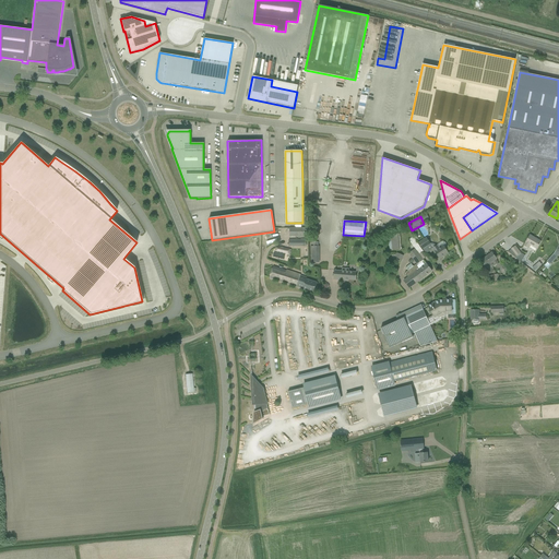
[(392,234),(393,249),(401,249),(400,233),(392,234)]
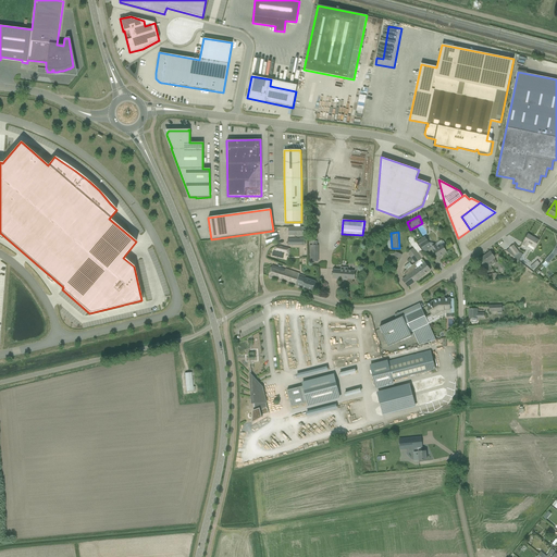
[(529,244),(535,248),(539,240),(528,234),(522,245),(527,247),(529,244)]
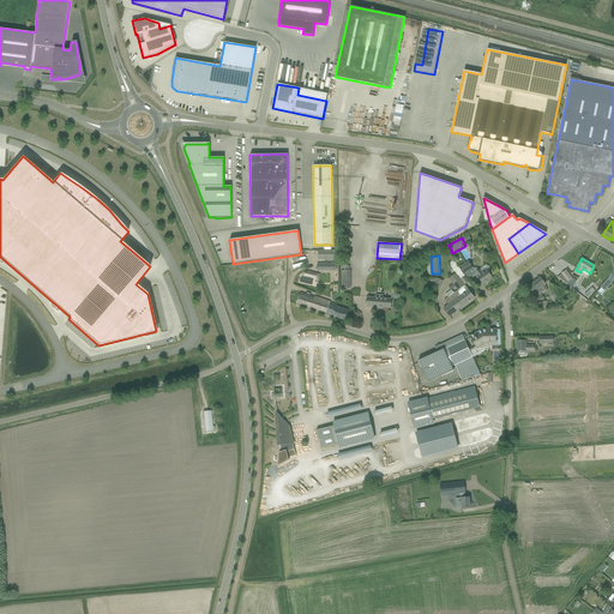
[(477,276),(482,284),(487,281),(488,282),(493,278),(487,269),(482,272),(480,270),(479,270),(479,269),(474,268),(473,269),(469,262),(461,266),(464,274),(469,271),(470,274),(473,275),(475,272),(477,276)]
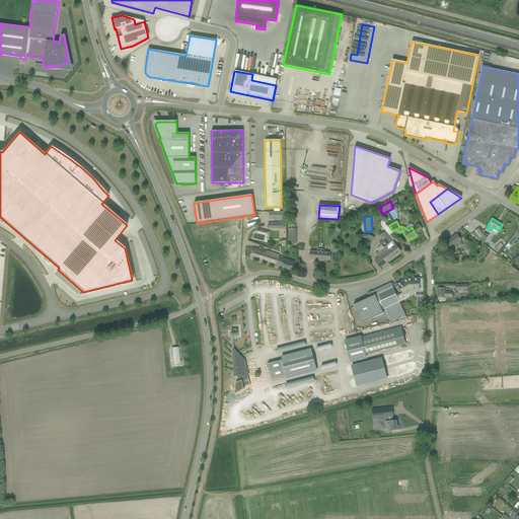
[(474,231),(471,233),(484,243),(488,237),(485,235),(484,235),(482,232),(478,228),(474,231)]
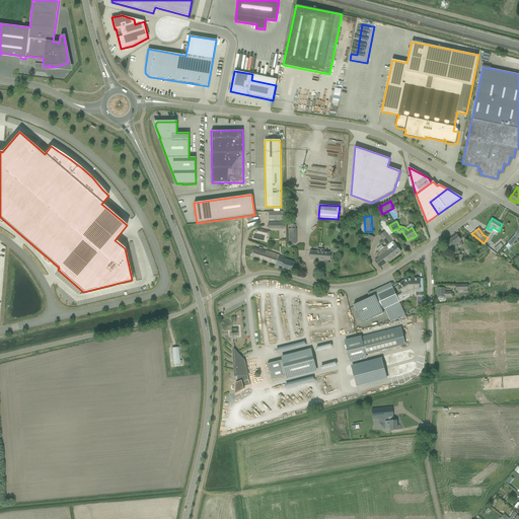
[(385,231),(380,235),(387,245),(393,241),(389,236),(385,231)]
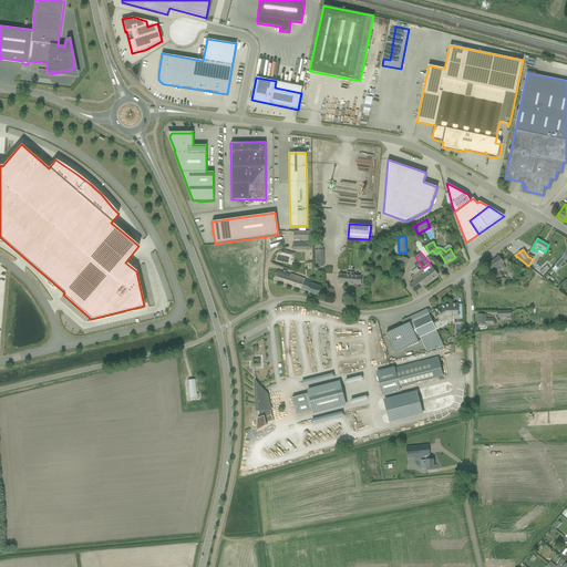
[(496,275),(497,277),(502,275),(498,270),(504,267),(502,265),(504,263),(498,256),(488,264),(496,275)]
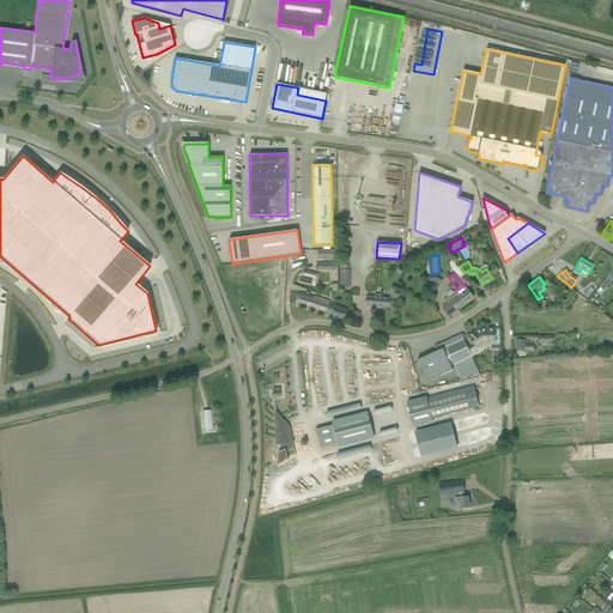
[(607,278),(600,286),(604,290),(611,283),(607,278)]
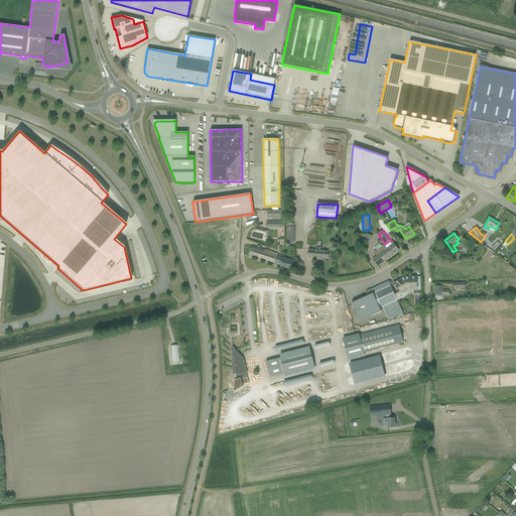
[(460,244),(466,253),(469,251),(463,242),(460,244)]
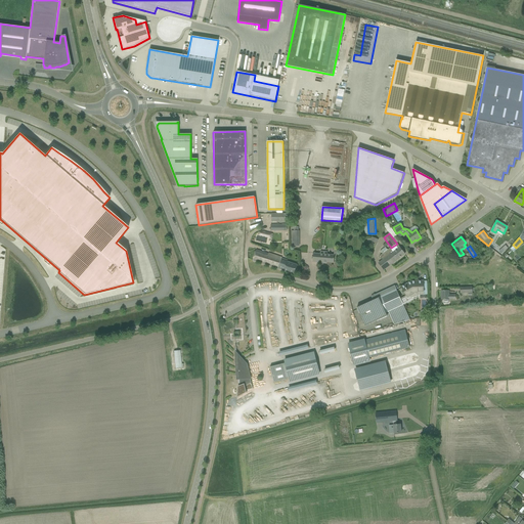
[(506,246),(498,252),(500,254),(508,249),(506,246)]
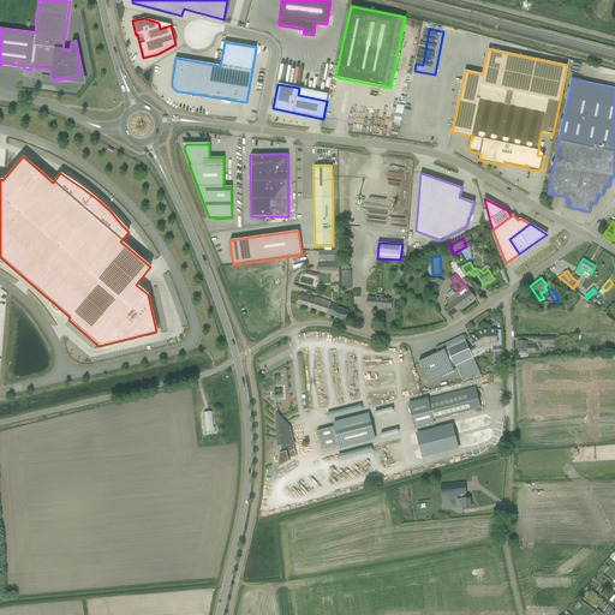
[(449,305),(445,309),(447,312),(451,317),(476,298),(472,293),(469,290),(466,292),(464,290),(460,293),(459,292),(455,294),(452,290),(447,294),(449,298),(446,300),(449,305)]
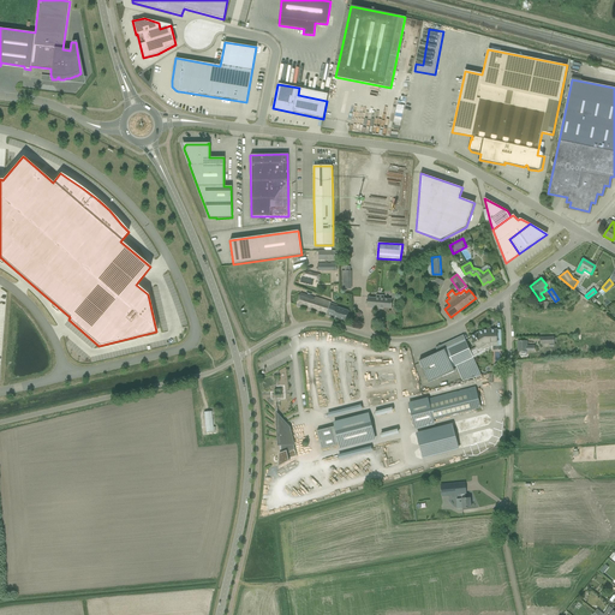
[(300,292),(297,305),(321,314),(326,300),(300,292)]
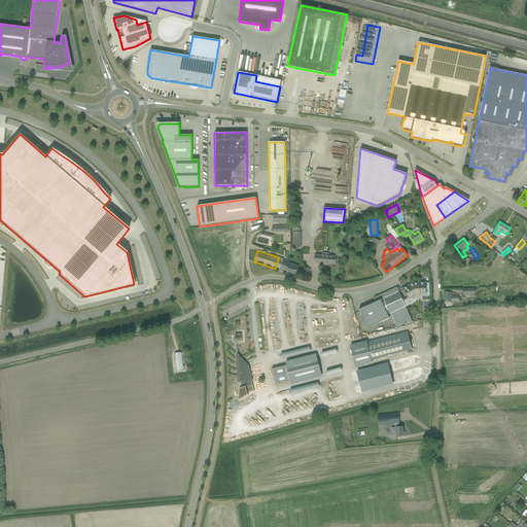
[(315,255),(315,264),(326,265),(326,264),(336,265),(336,260),(337,256),(336,256),(329,256),(329,253),(322,253),(322,255),(320,255),(315,255)]
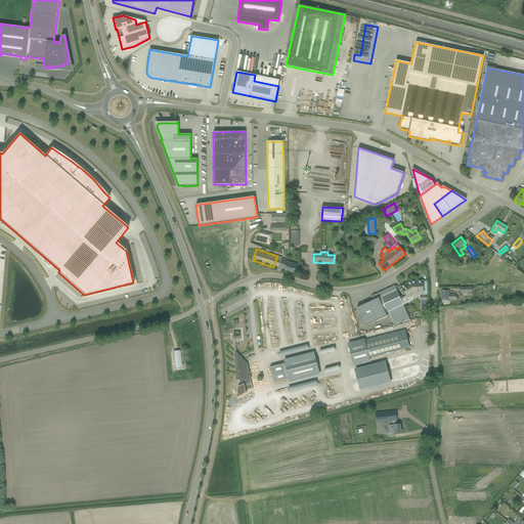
[(273,267),(294,274),(297,265),(280,260),(281,257),(277,256),(273,267)]
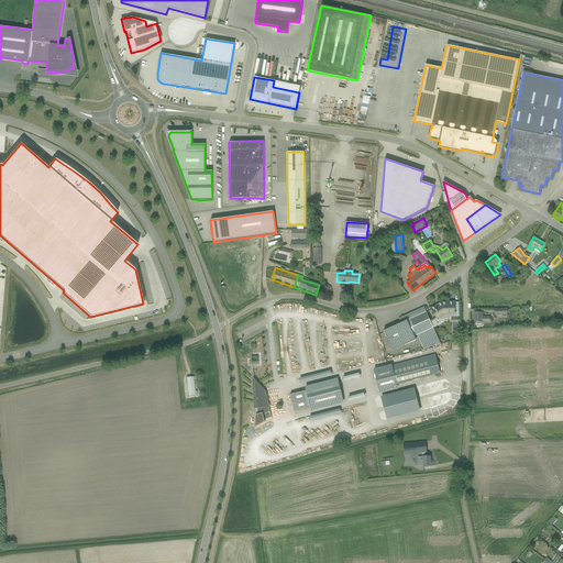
[(430,321),(432,327),(442,321),(442,320),(449,318),(449,317),(456,317),(455,311),(455,301),(442,302),(431,308),(435,318),(430,321)]
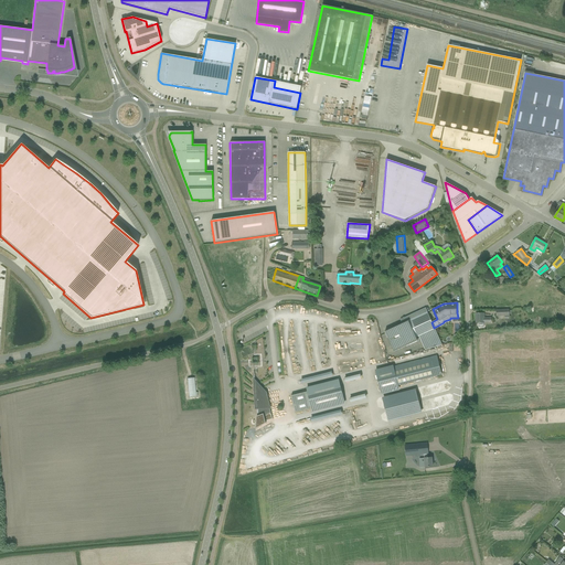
[(403,324),(385,332),(387,337),(393,348),(394,352),(417,341),(416,338),(418,337),(425,350),(443,345),(436,330),(435,329),(434,328),(432,322),(427,312),(426,308),(401,320),(403,324)]
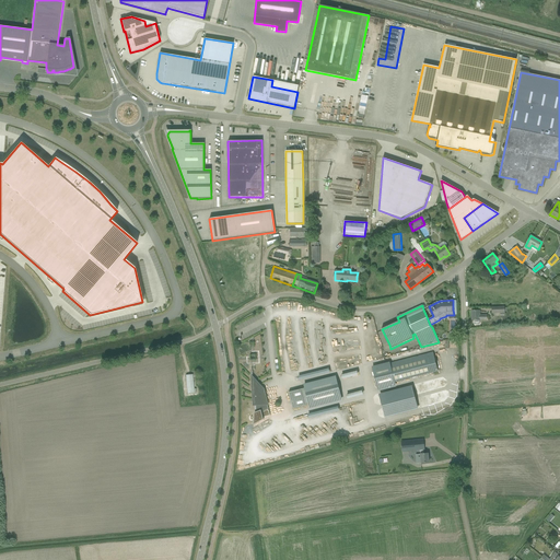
[(471,311),(471,321),(480,321),(480,319),(487,319),(487,315),(480,315),(480,311),(471,311)]
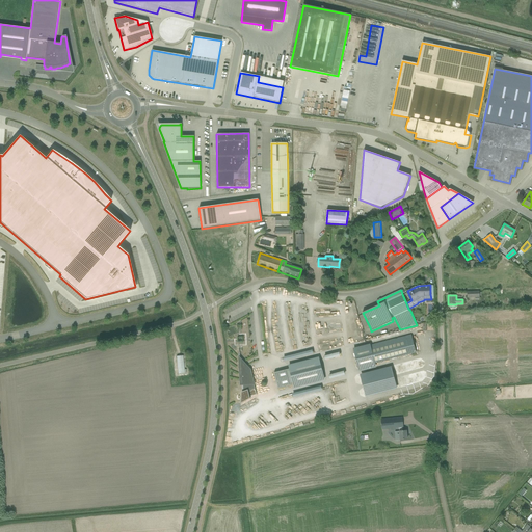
[(370,345),(375,364),(405,355),(406,356),(407,356),(407,355),(416,353),(411,335),(370,345)]
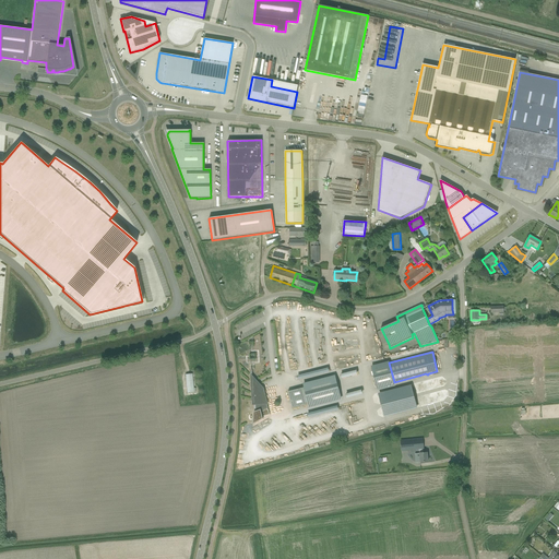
[(288,392),(293,408),(309,404),(309,408),(342,400),(335,376),(304,383),(305,388),(288,392)]
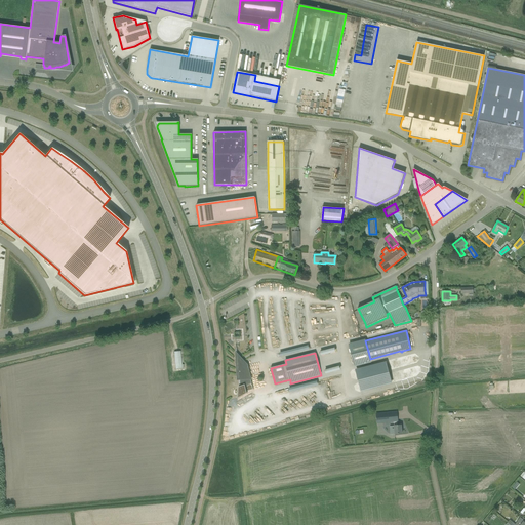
[(237,356),(236,357),(236,362),(237,362),(238,380),(239,380),(240,387),(238,387),(238,399),(247,394),(246,392),(248,391),(253,390),(252,385),(251,385),(251,384),(250,380),(250,379),(249,379),(244,362),(238,354),(238,356),(237,356)]
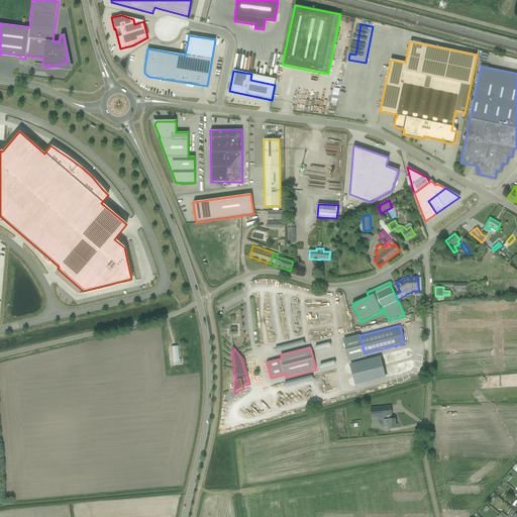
[(357,385),(389,379),(384,356),(352,363),(357,385)]
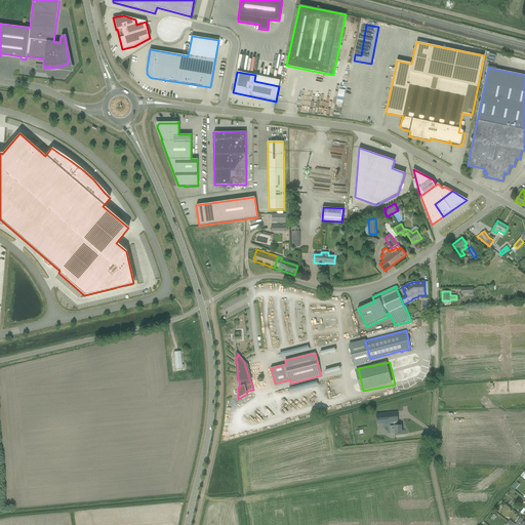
[(392,412),(376,413),(378,423),(394,422),(394,426),(390,426),(390,431),(391,435),(395,434),(402,434),(401,425),(397,426),(397,421),(398,421),(397,411),(392,412)]
